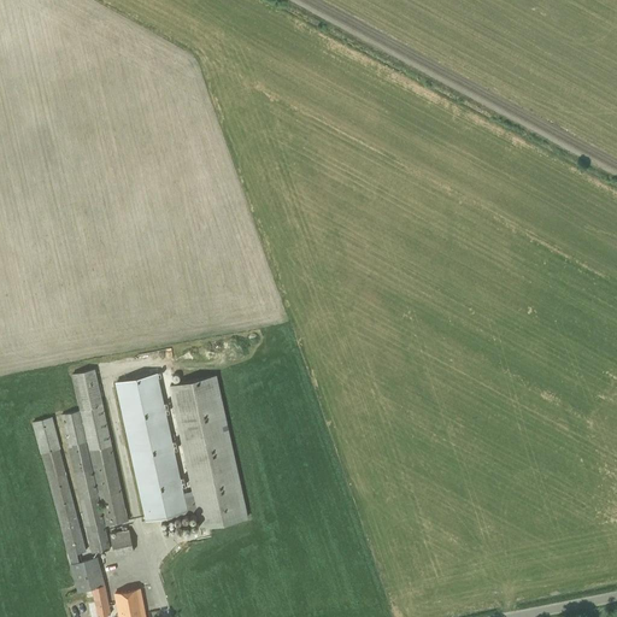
[(106,526),(129,521),(104,405),(95,368),(74,372),(81,410),(106,526)]
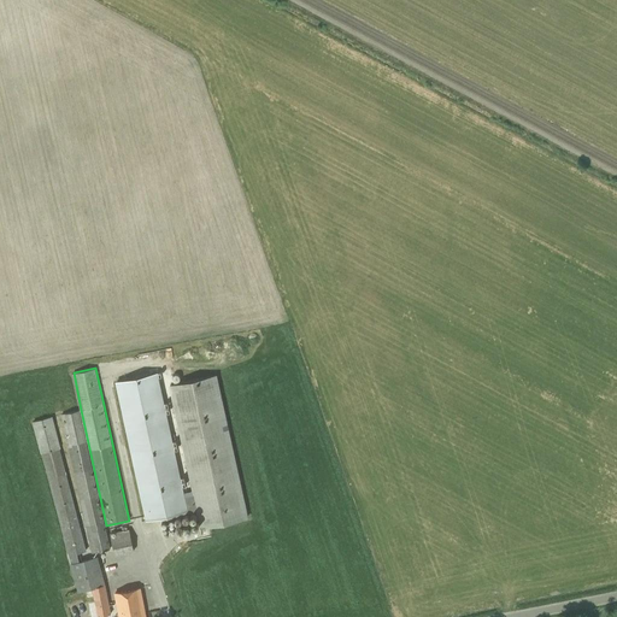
[(186,497),(162,387),(158,372),(118,381),(148,521),(199,509),(203,528),(248,517),(217,375),(171,385),(195,494),(186,497)]
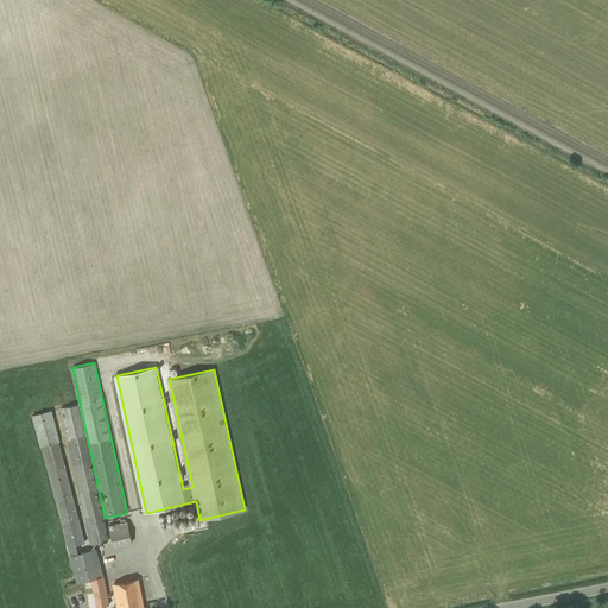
[(90,545),(109,540),(78,404),(75,386),(68,388),(69,394),(59,397),(62,407),(61,409),(90,545)]
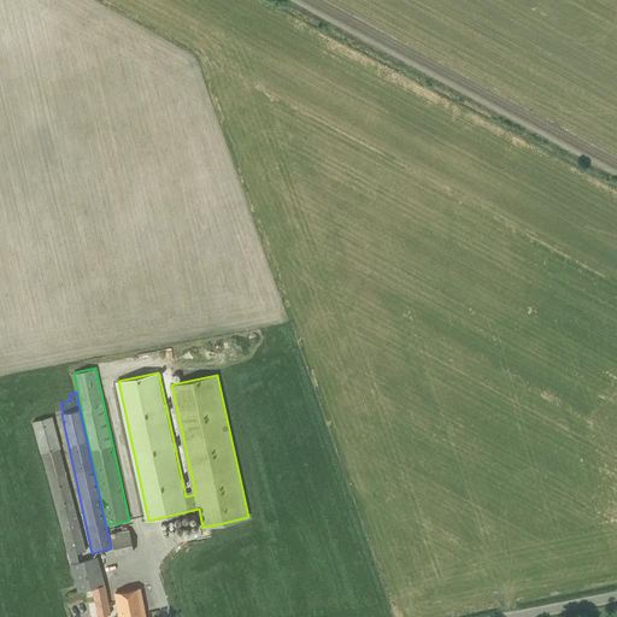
[(69,556),(87,551),(60,448),(62,448),(53,417),(33,422),(41,453),(42,453),(69,556)]
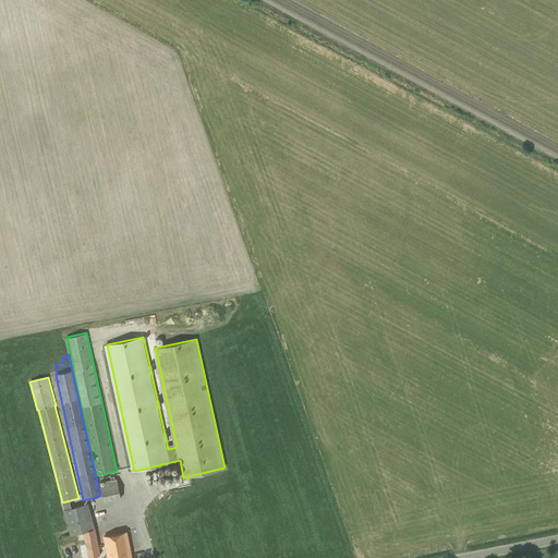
[(104,502),(121,499),(117,478),(99,482),(104,502)]
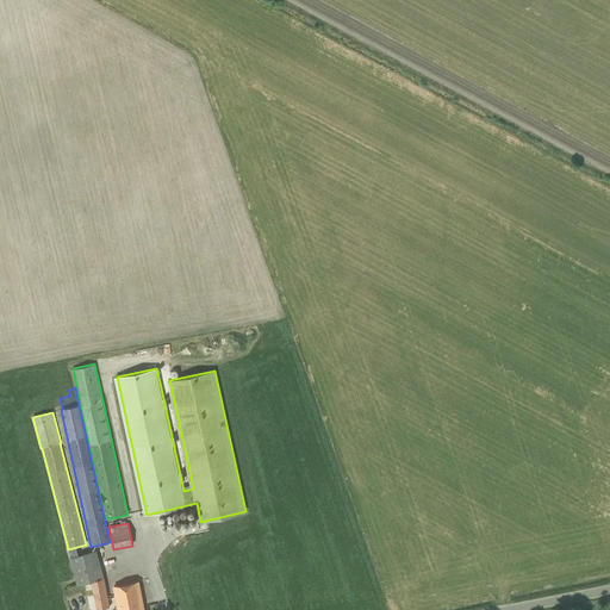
[(97,549),(70,556),(78,585),(92,582),(97,609),(110,607),(109,598),(113,597),(113,593),(107,593),(105,578),(97,549)]
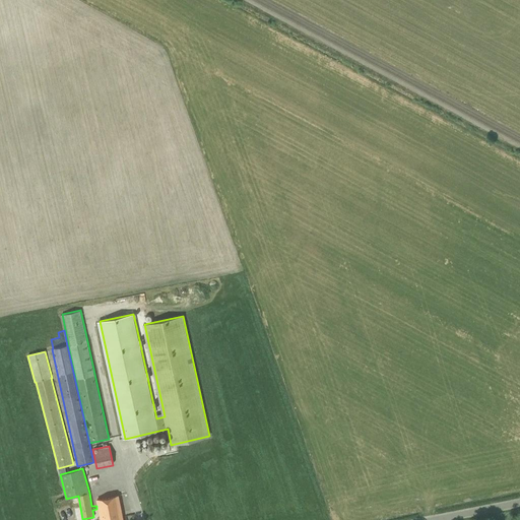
[(101,519),(123,519),(119,496),(96,500),(101,519)]
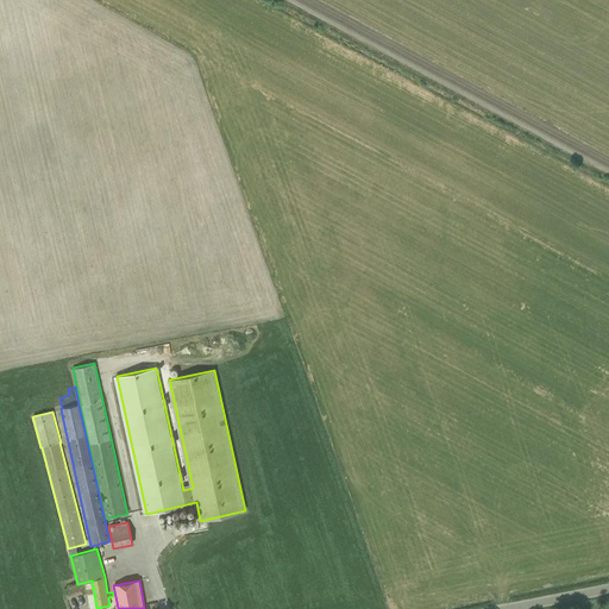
All buildings are outlined.
